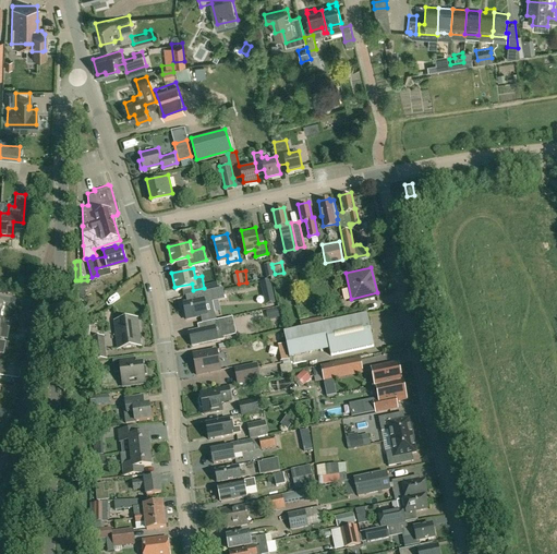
[(269,277),(259,279),(262,292),(273,290),(269,277)]
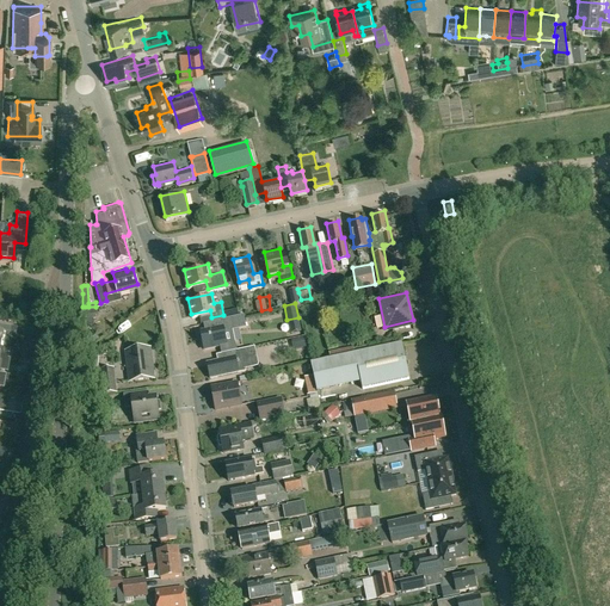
[(223,328),(232,327),(245,323),(242,311),(202,320),(204,327),(199,328),(203,346),(219,342),(226,341),(223,328)]
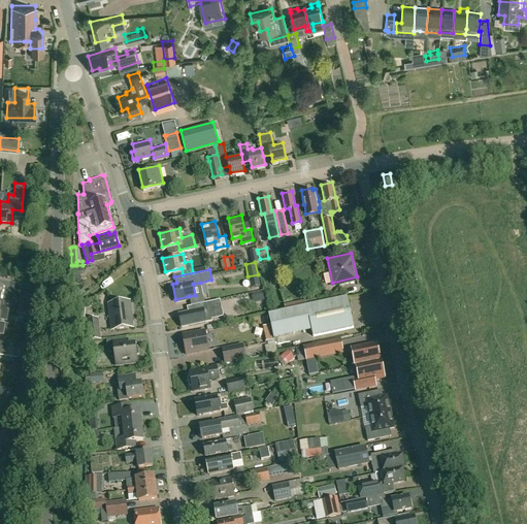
[(0,296),(7,298),(8,290),(6,289),(8,279),(0,276),(0,296)]
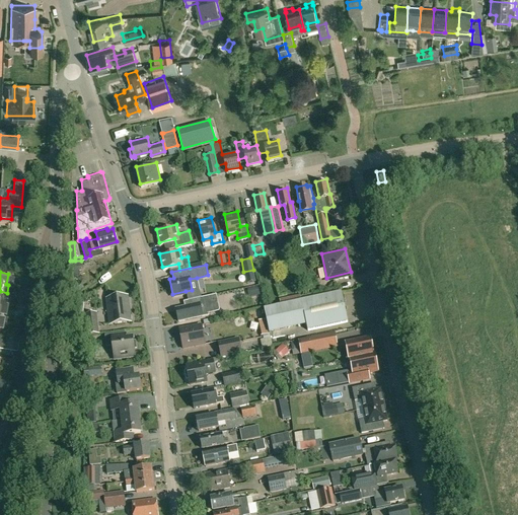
[(257,283),(246,285),(248,293),(260,291),(257,283)]
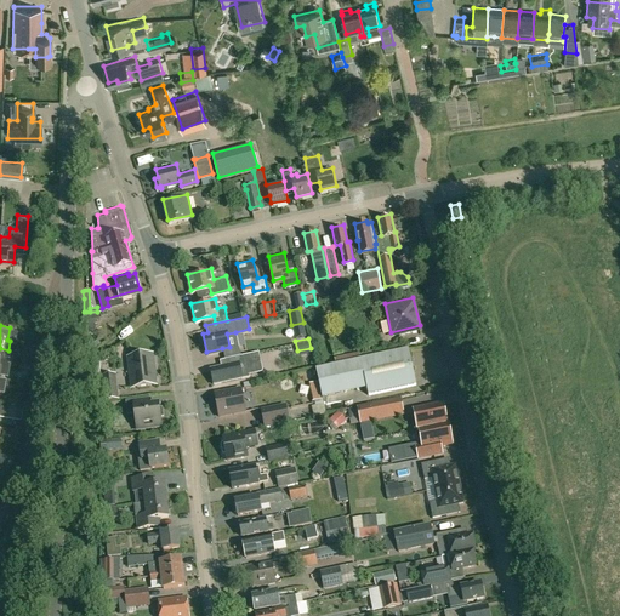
[(408,344),(316,366),(322,394),(367,385),(368,391),(415,381),(408,344)]
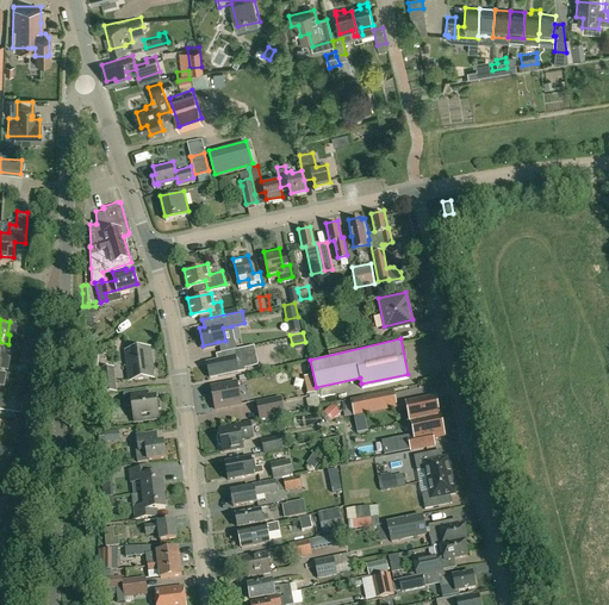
[(254,342),(216,350),(217,356),(206,359),(210,374),(237,368),(237,367),(246,366),(244,363),(258,361),(254,342)]
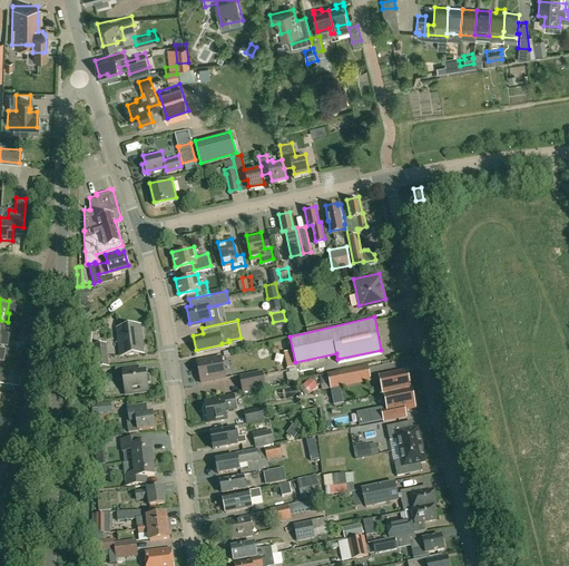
[(143,350),(139,322),(117,324),(120,352),(143,350)]
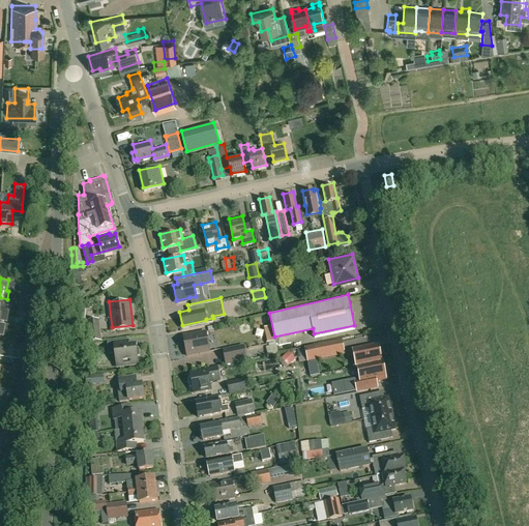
[(88,340),(100,338),(97,316),(85,318),(88,340)]
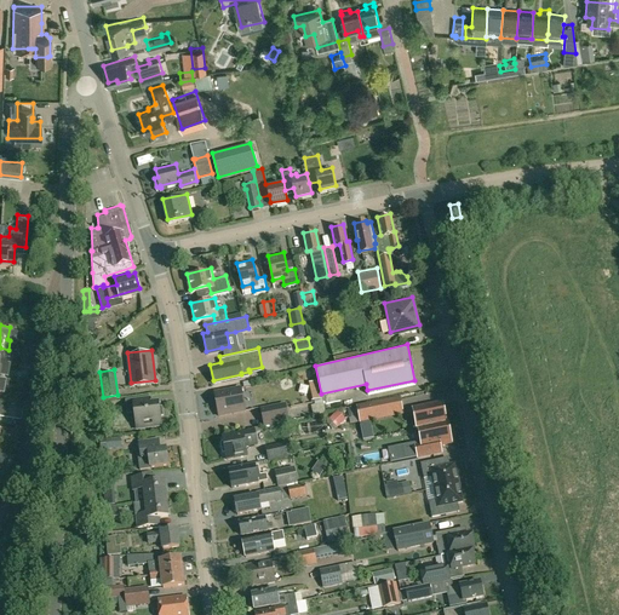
[(246,407),(241,384),(215,389),(219,413),(246,407)]
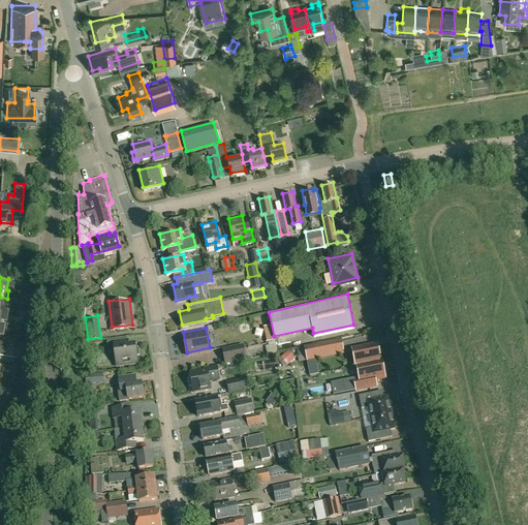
[(340,336),(303,344),(305,356),(342,347),(340,336)]
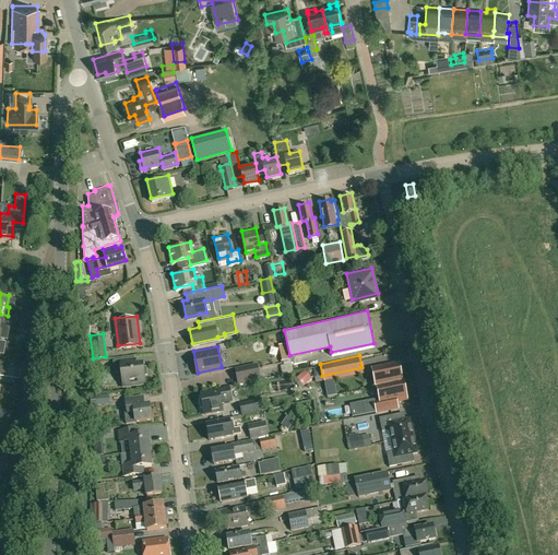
[(143,361),(127,362),(127,356),(113,357),(115,369),(121,368),(122,384),(145,381),(144,372),(146,372),(145,364),(143,364),(143,361)]
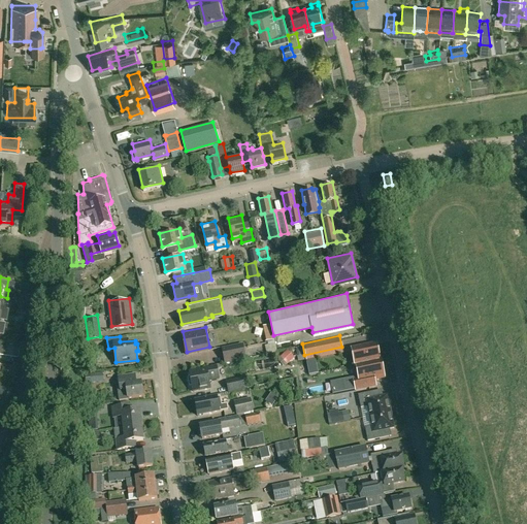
[(241,340),(220,345),(223,360),(244,356),(243,349),(241,340)]
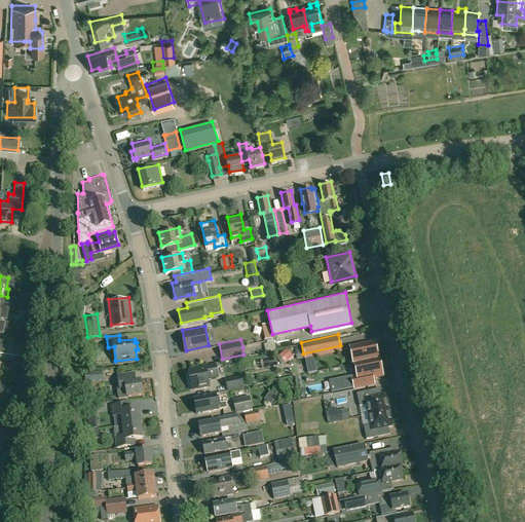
[(375,339),(349,344),(353,362),(354,362),(354,361),(378,357),(378,356),(375,339)]
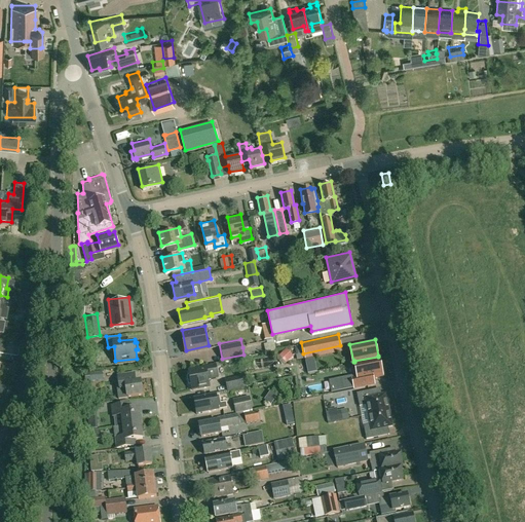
[(282,353),(287,362),(297,355),(291,346),(282,353)]
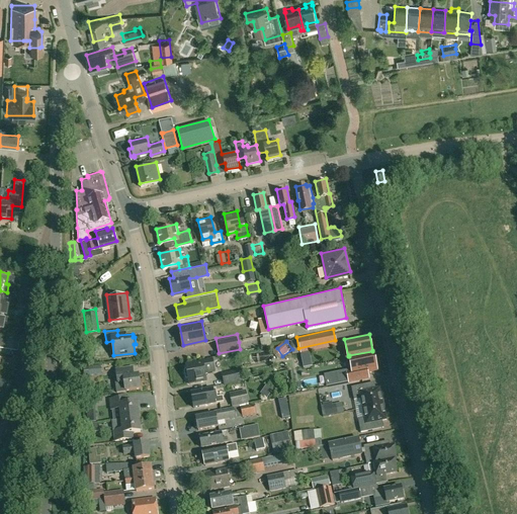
[(334,374),(324,376),(325,383),(336,381),(347,378),(347,379),(368,374),(367,368),(376,366),(373,350),(372,350),(372,351),(349,355),(349,356),(351,366),(346,367),(346,366),(333,369),(334,374)]
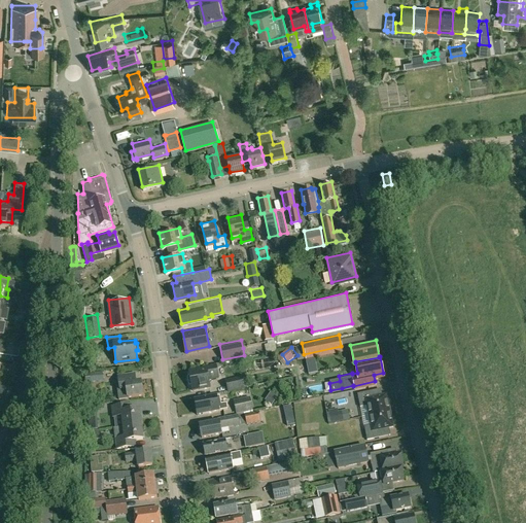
[(217,362),(206,364),(206,365),(189,369),(190,373),(189,373),(188,375),(189,382),(190,383),(193,382),(194,387),(210,384),(209,378),(219,376),(217,362)]
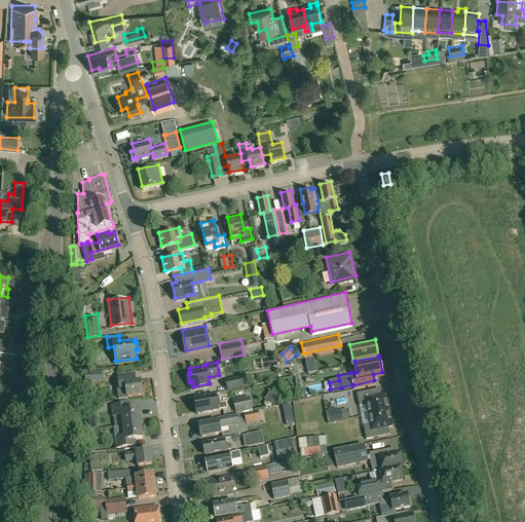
[(101,368),(88,369),(89,378),(102,376),(101,368)]
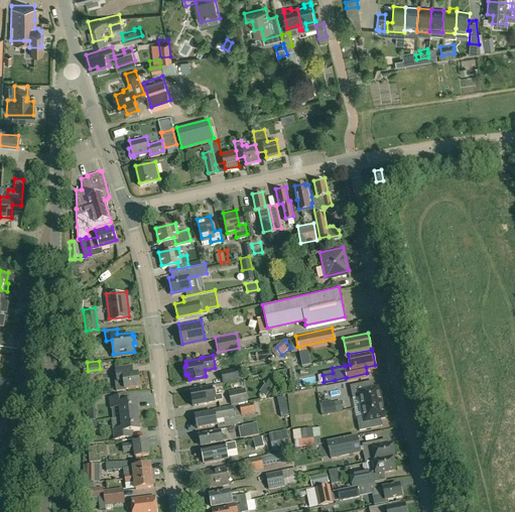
[(132,370),(131,362),(115,364),(117,379),(123,378),(124,386),(139,384),(137,370),(132,370)]
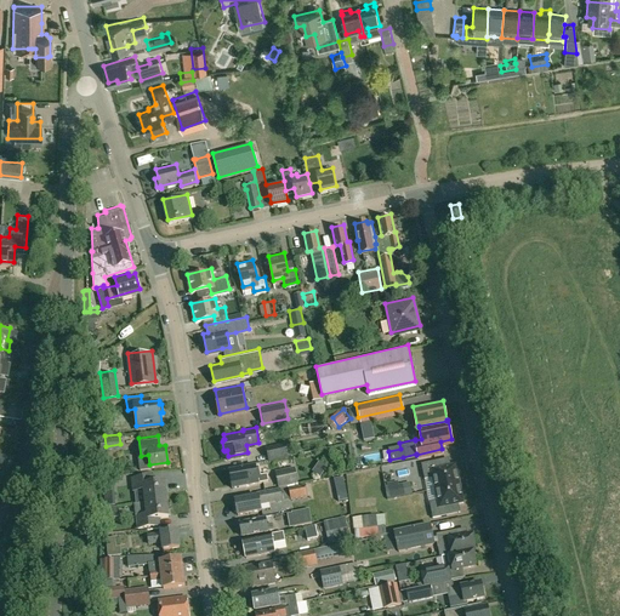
[(268,446),(269,457),(288,454),(285,443),(268,446)]
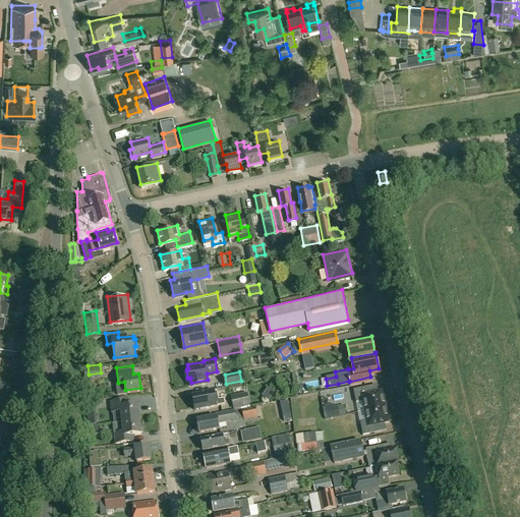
[(362,398),(364,407),(385,403),(381,388),(377,389),(366,391),(364,384),(352,387),(355,399),(362,398)]
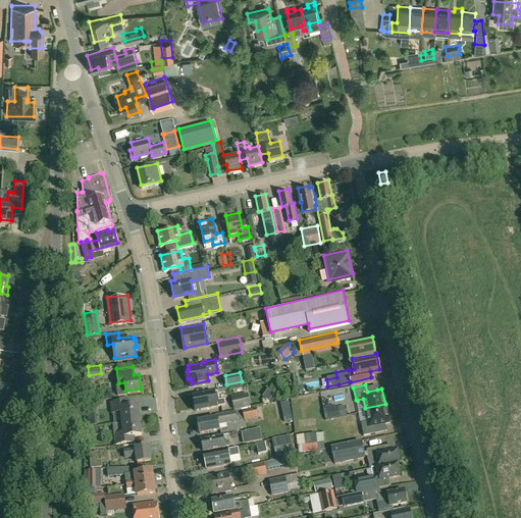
[(193,393),(196,409),(217,405),(217,404),(224,403),(223,397),(218,398),(216,390),(213,391),(212,389),(193,393)]
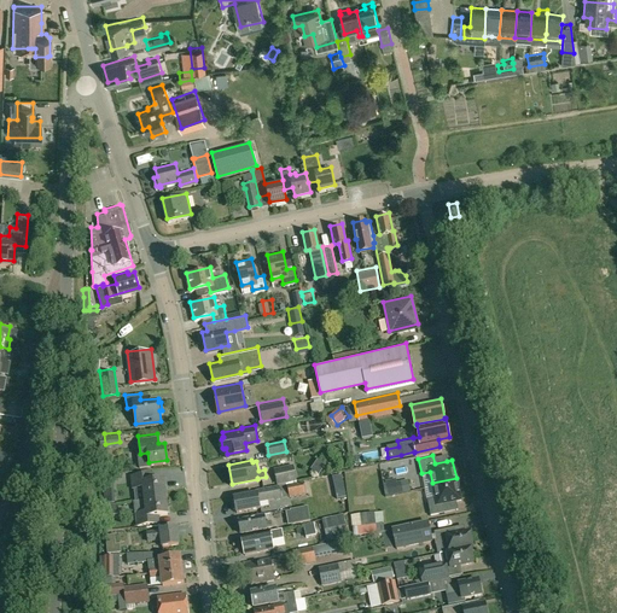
[(296,478),(292,462),(272,466),(275,483),(296,478)]
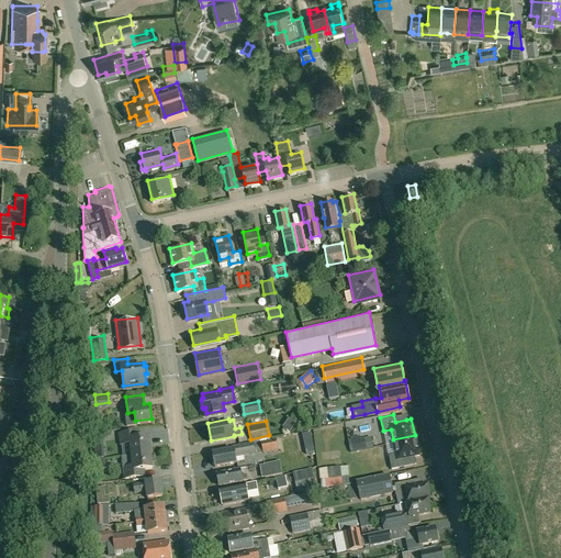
[(128,437),(131,453),(149,449),(148,434),(138,435),(138,428),(119,431),(120,438),(128,437)]
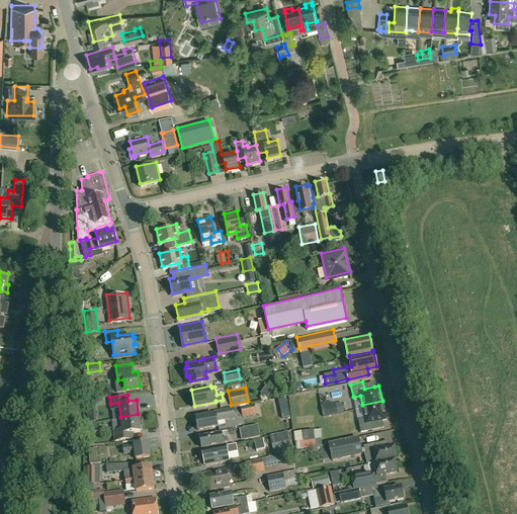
[(385,417),(382,401),(362,405),(364,415),(357,417),(360,429),(371,427),(370,420),(380,418),(385,417)]
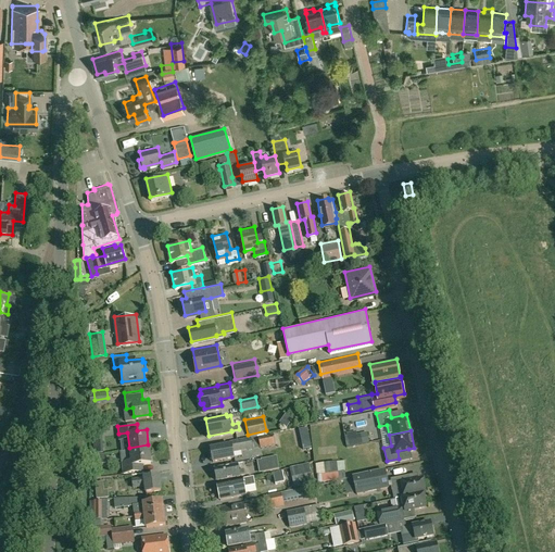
[(355,431),(345,433),(348,442),(357,441),(355,431)]
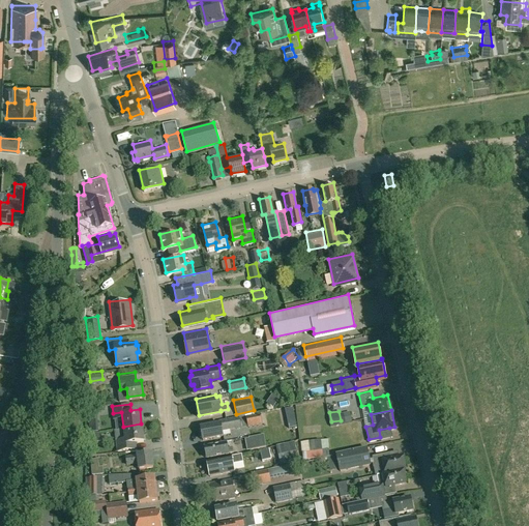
[(261,420),(260,412),(238,415),(240,425),(261,420)]
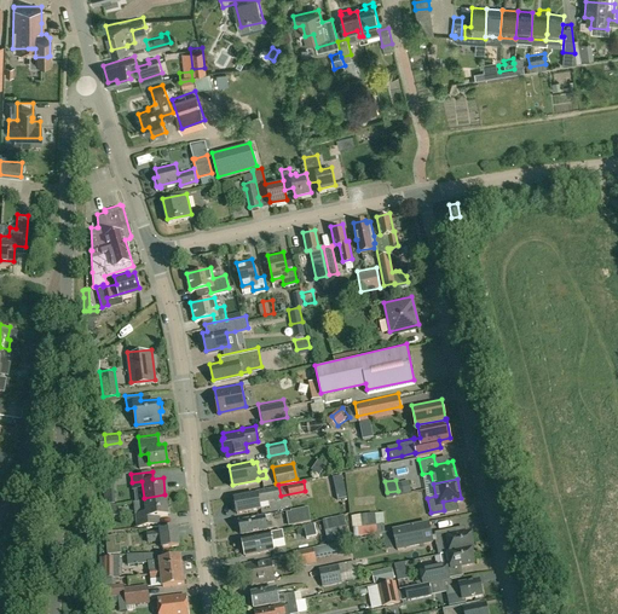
[(232,508),(236,508),(236,510),(260,507),(259,500),(279,496),(277,486),(277,485),(255,488),(256,492),(234,496),(234,499),(231,500),(232,508)]
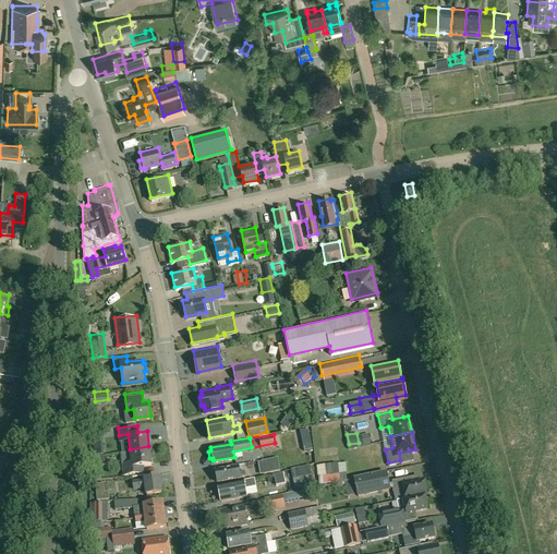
[(150,461),(148,446),(130,449),(132,464),(122,465),(123,472),(142,470),(142,462),(150,461)]
